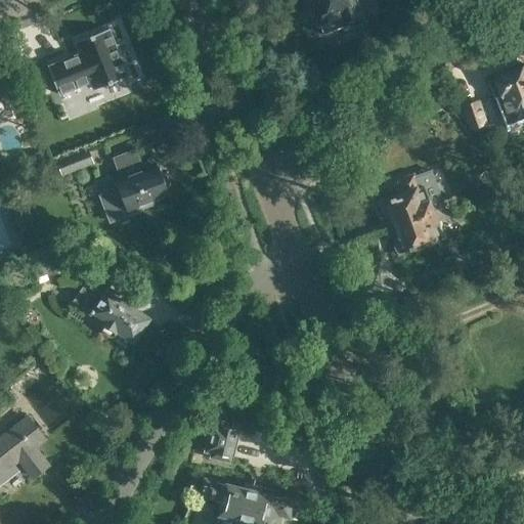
[(309,0),(321,31),(344,22),(345,25),(362,17),(354,0),(309,0)]
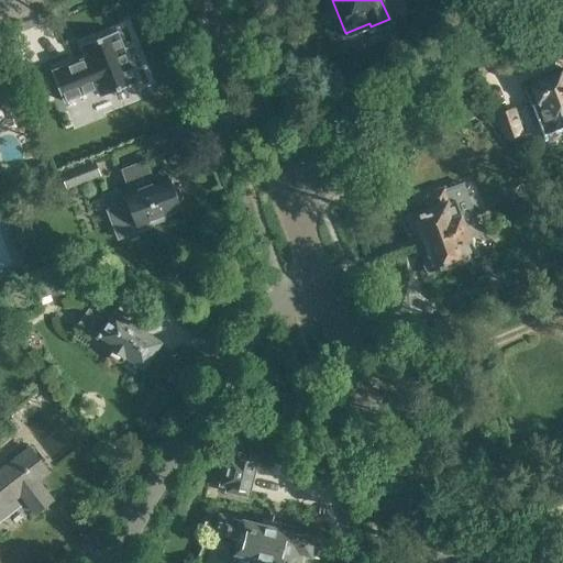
[(84,57),(51,70),(64,103),(97,90),(99,97),(138,81),(132,69),(142,66),(133,43),(123,47),(117,31),(79,46),(84,57)]
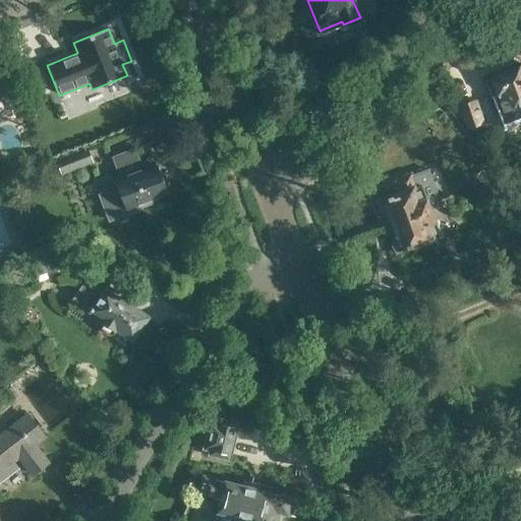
[(520,122),(520,64),(491,75),(491,77),(485,80),(504,129),(520,122)]
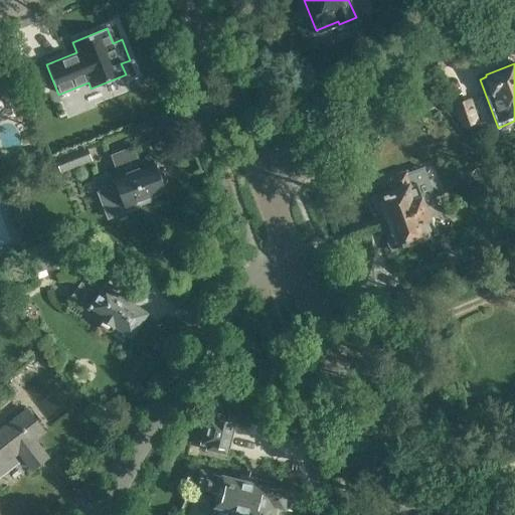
[(0,114),(11,111),(0,82),(0,114)]
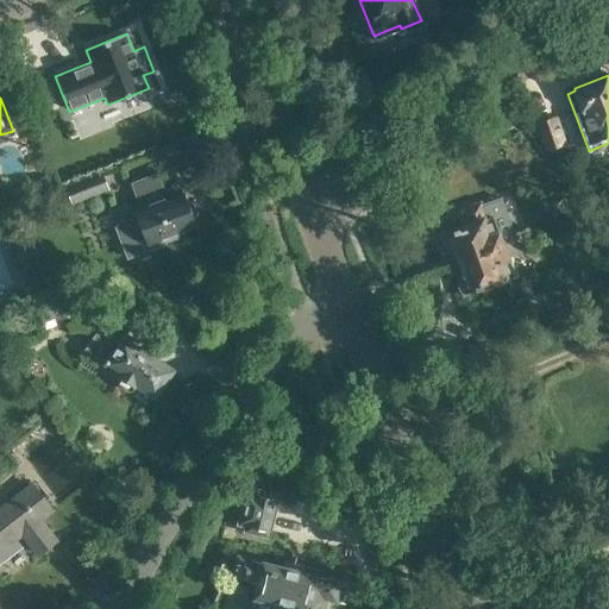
[(539,123),(547,146),(563,142),(554,117),(539,123)]
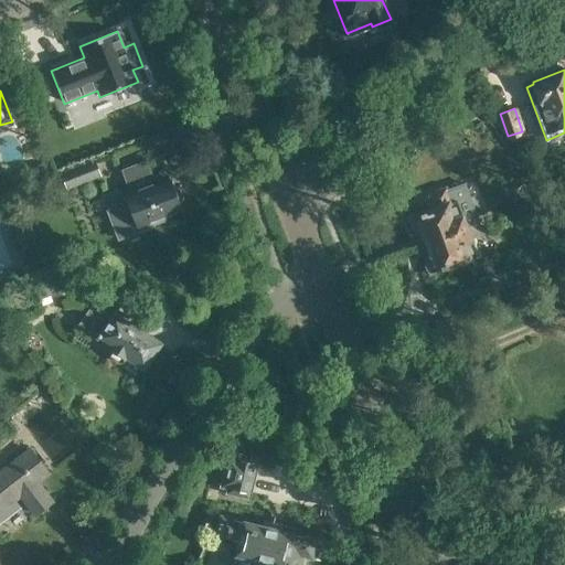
[(60,173),(68,190),(81,184),(100,176),(95,160),(60,173)]
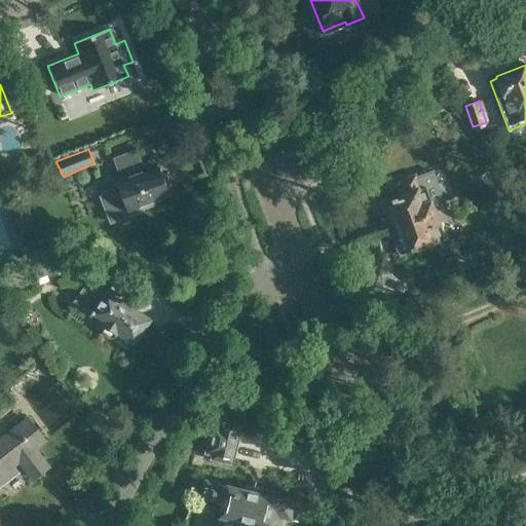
[(140,170),(139,168),(143,166),(136,149),(112,158),(122,184),(115,187),(111,177),(96,183),(111,221),(141,210),(142,207),(154,201),(153,199),(170,193),(160,168),(144,175),(143,172),(137,175),(136,172),(140,170)]
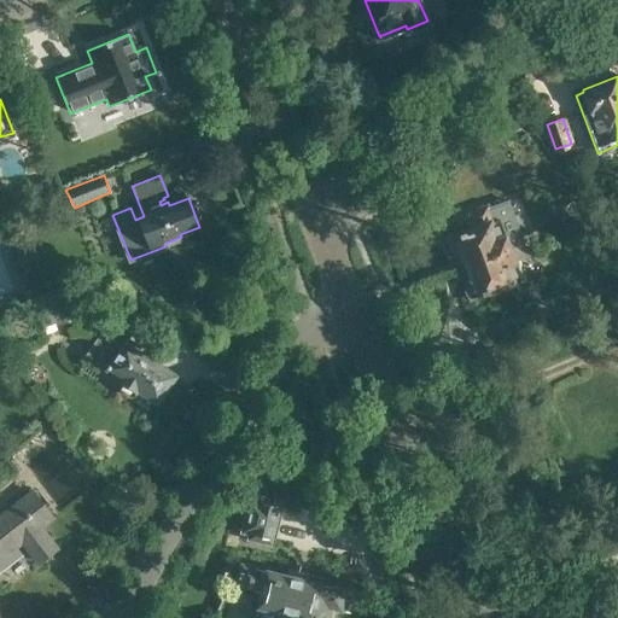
[(460,256),(464,266),(523,244),(523,243),(524,243),(520,232),(506,237),(500,220),(495,221),(488,205),(471,211),(474,225),(468,227),(470,231),(461,233),(458,232),(453,233),(449,243),(450,249),(454,250),(456,257),(460,256)]
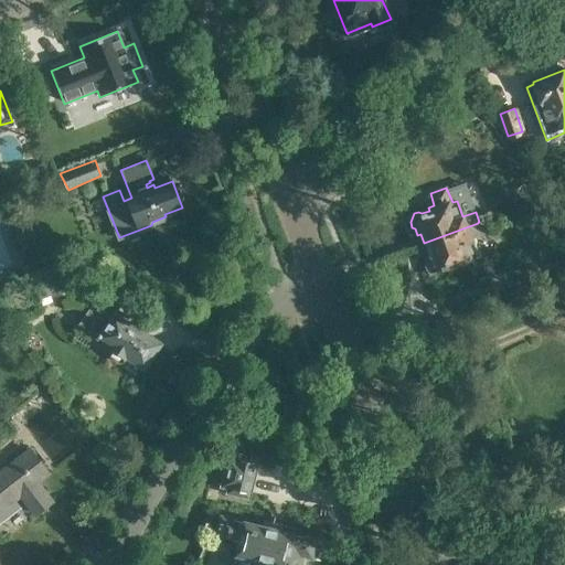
[(478,223),(424,243),(427,252),(424,253),(427,262),(426,265),(427,269),(436,273),(440,270),(443,267),(449,264),(450,267),(471,259),(470,257),(477,254),(470,237),(482,233),(478,223)]
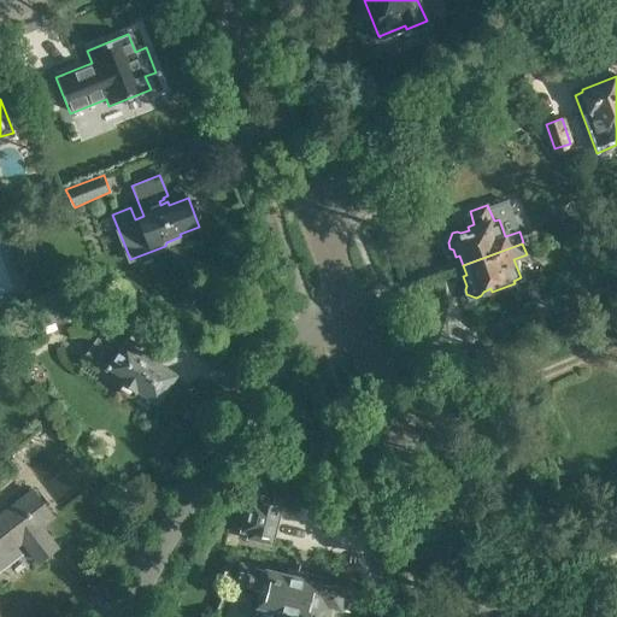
[(31,299),(41,327),(70,316),(60,289),(31,299)]
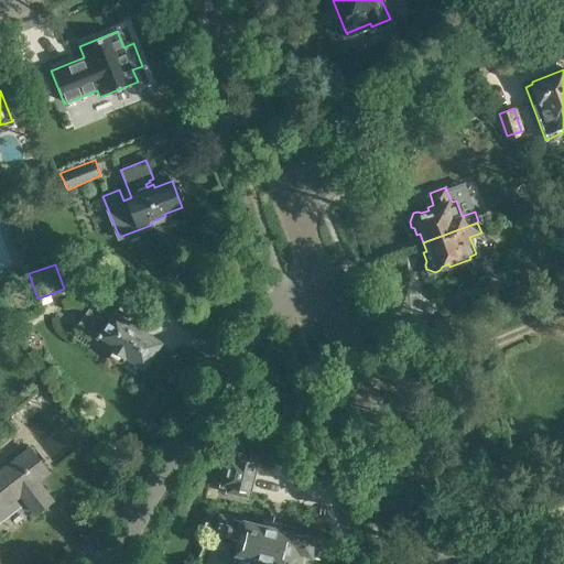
[(129,321),(116,312),(130,290),(109,277),(79,323),(114,345),(111,350),(110,351),(114,355),(117,358),(119,359),(121,360),(125,360),(126,359),(126,358),(128,355),(143,365),(160,340),(142,328),(144,324),(132,316),(129,321)]
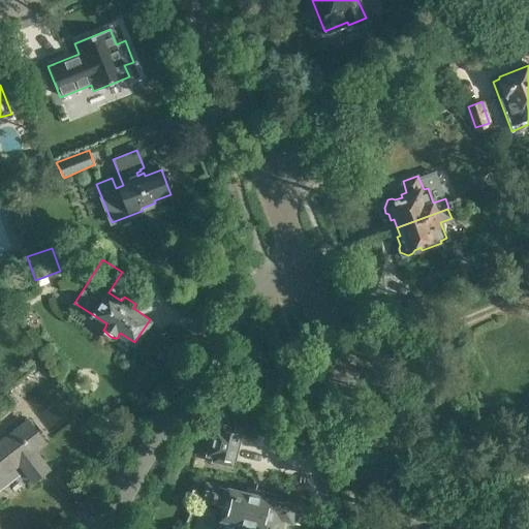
[(49,468),(34,450),(44,442),(27,419),(0,440),(0,476),(19,463),(33,480),(49,468)]
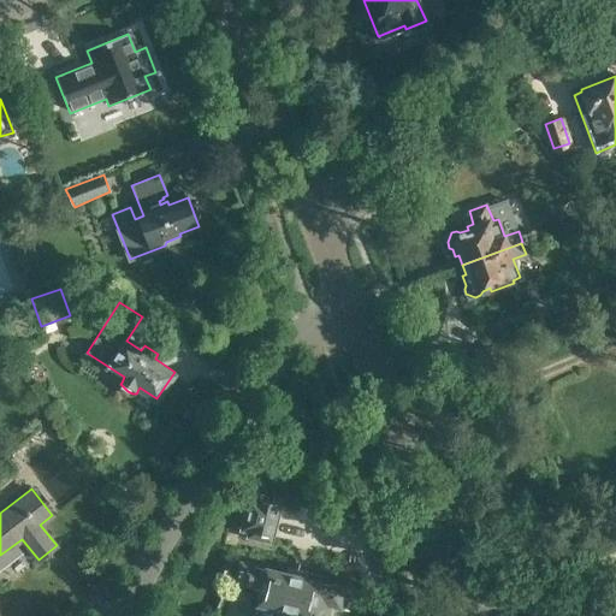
[(247,538),(271,544),(280,501),(258,495),(256,501),(249,498),(241,531),(248,533),(247,538)]
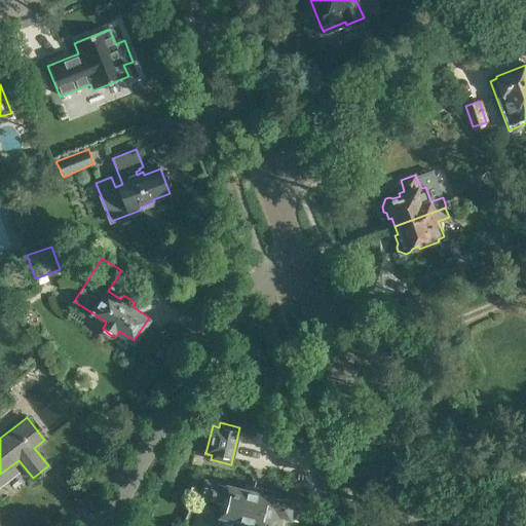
[(226,485),(214,482),(210,500),(222,503),(219,515),(236,519),(235,525),(236,525),(235,525),(255,525),(256,524),(265,525),(279,525),(283,517),(289,518),(290,514),(299,516),(300,512),(291,510),(293,501),(273,496),(273,495),(228,484),(226,485)]
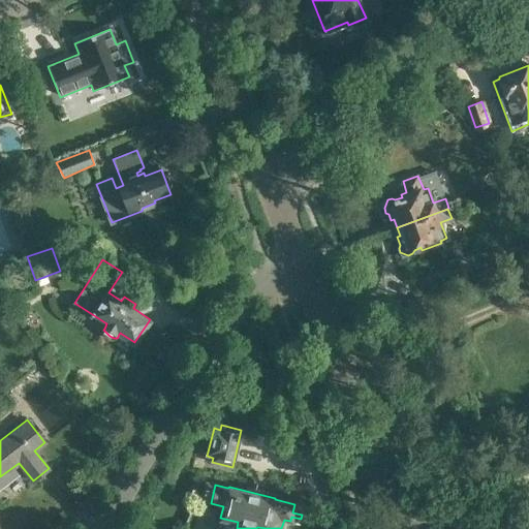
All buildings are outlined.
